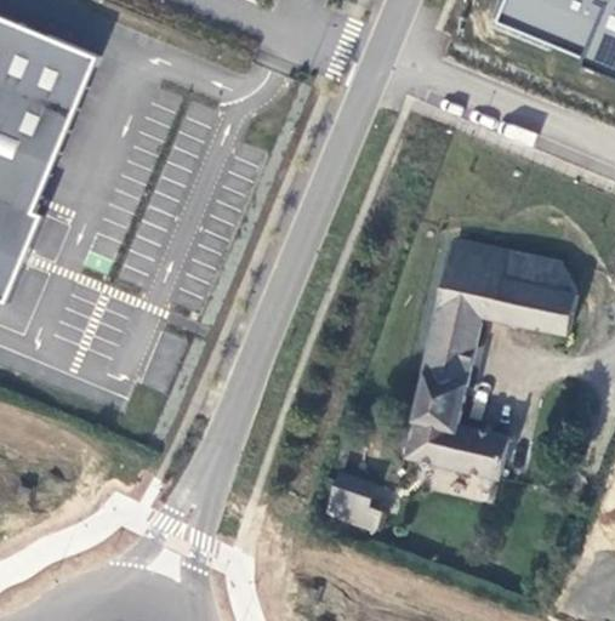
[(614,0),(507,0),(497,24),(588,63),(614,73),(614,0)]
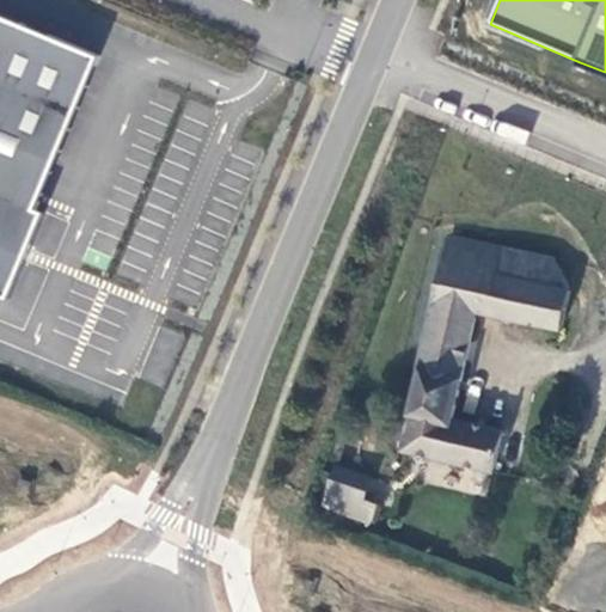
[(0,295),(7,299),(43,210),(34,208),(95,56),(0,16),(0,295)]
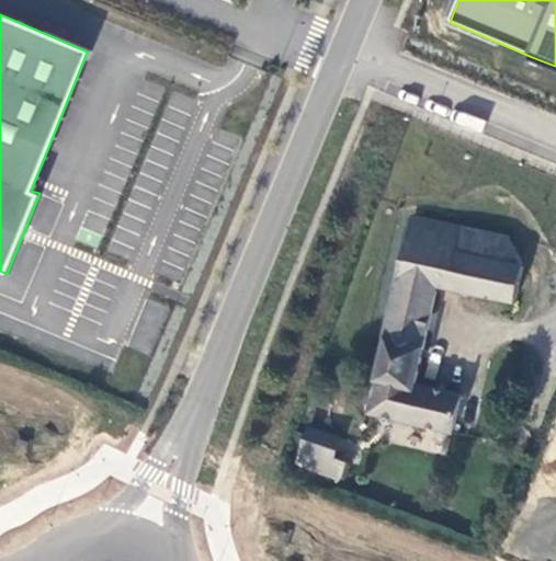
[(411,384),(434,285),(510,301),(518,266),(514,265),(451,252),(456,227),(408,217),(379,338),(383,338),(373,381),(374,381),(367,413),(449,432),(456,395),(411,384)]
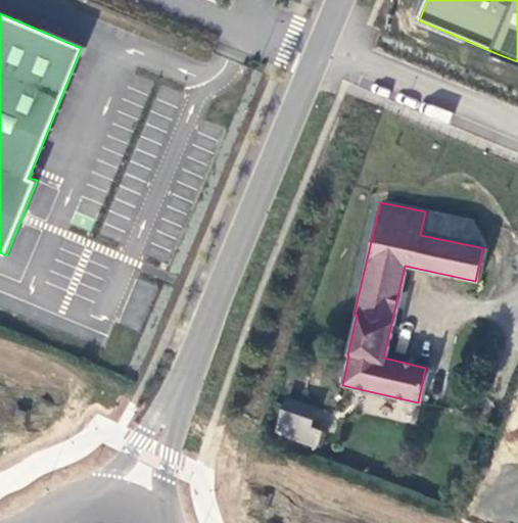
[(469,221),(425,211),(420,235),(479,247),(469,221)]
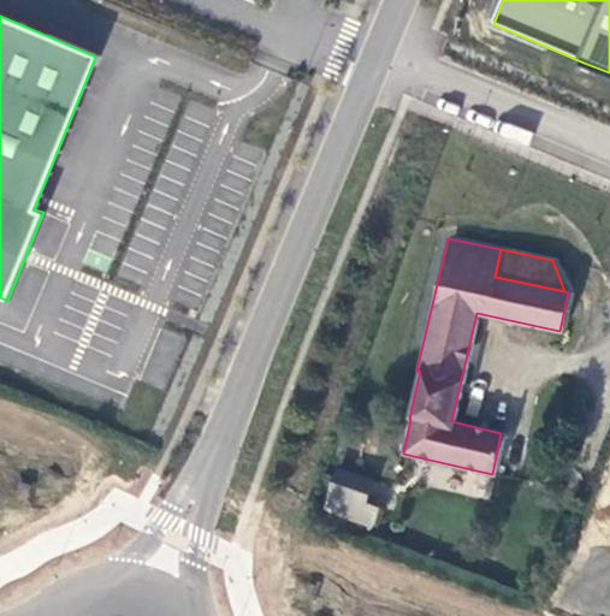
[(335,468),(325,495),(347,502),(341,517),(369,527),(377,508),(362,503),(369,481),(335,468)]
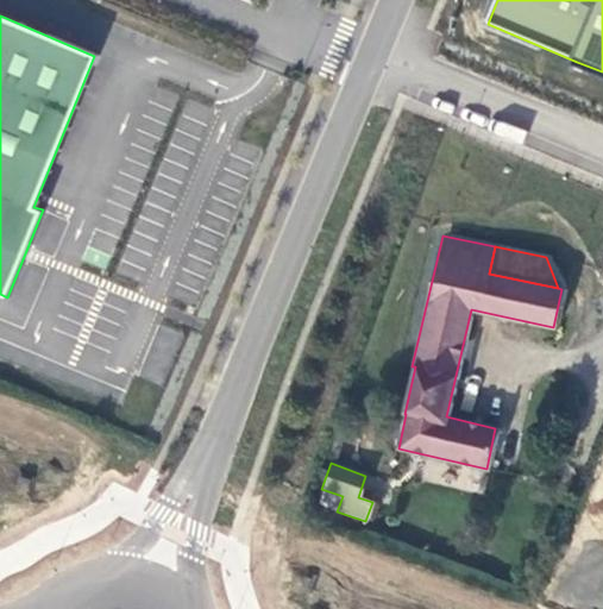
[(343,496),(321,489),(316,504),(337,512),(343,496)]
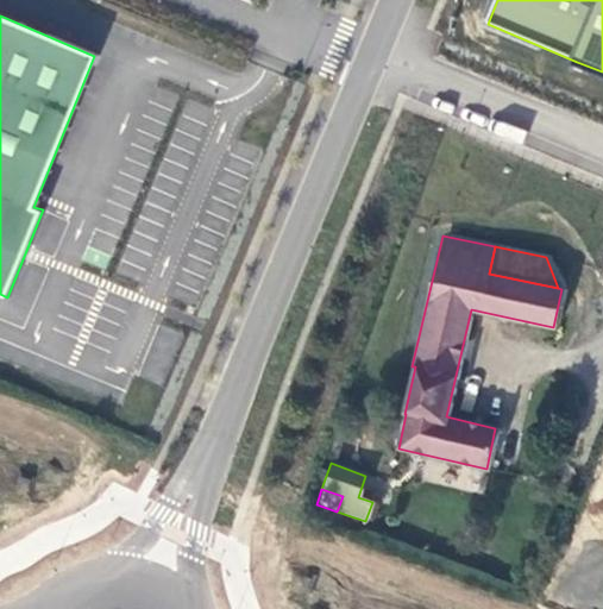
All buildings are outlined.
